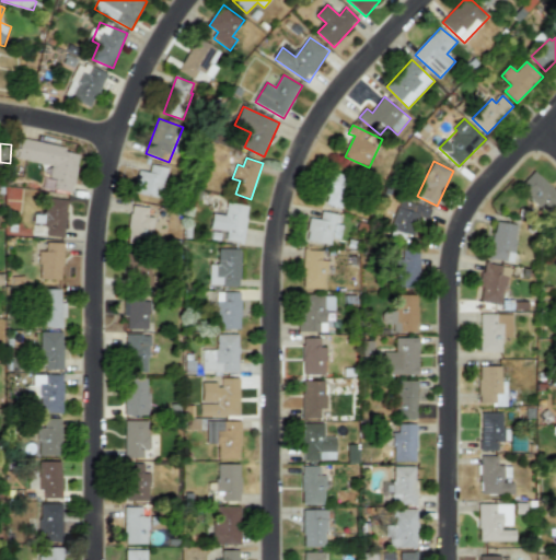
[(170,168),(153,164),(151,173),(141,171),(136,193),(163,199),(170,168)]
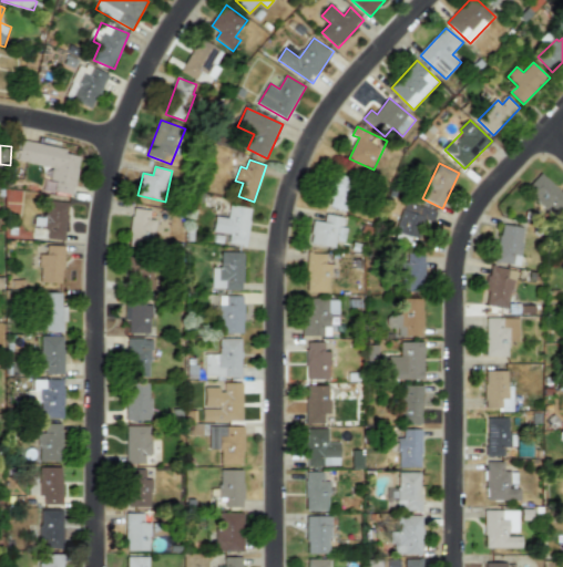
[(562,192),(542,173),(528,188),(555,215),(562,206),(562,192)]
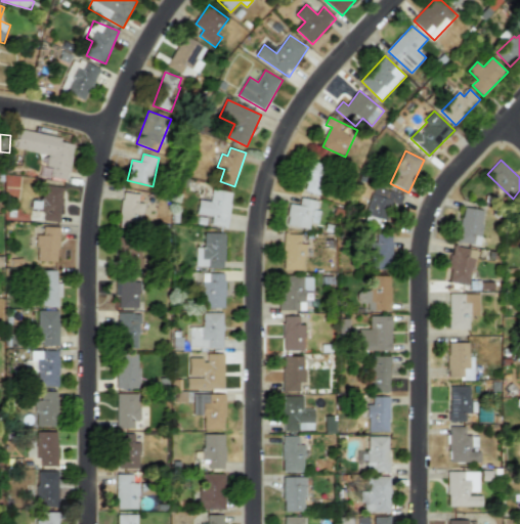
[(303,190),(320,195),(329,165),(311,161),(303,190)]
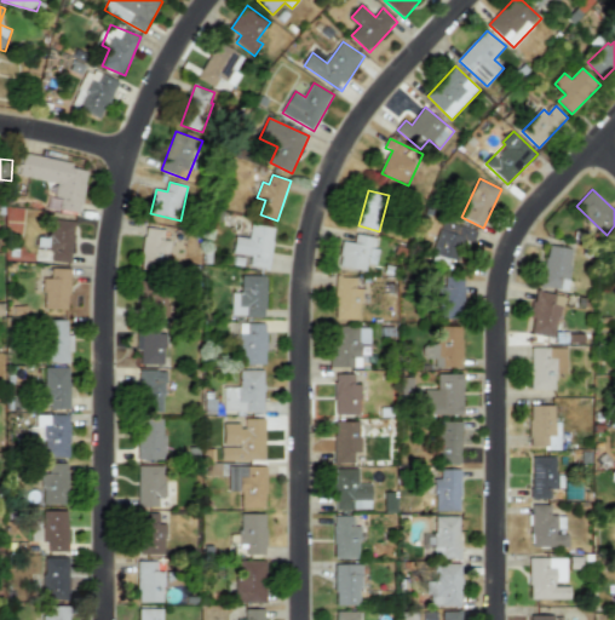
[(432,256),(457,265),(465,240),(475,244),(478,231),(446,219),(432,256)]
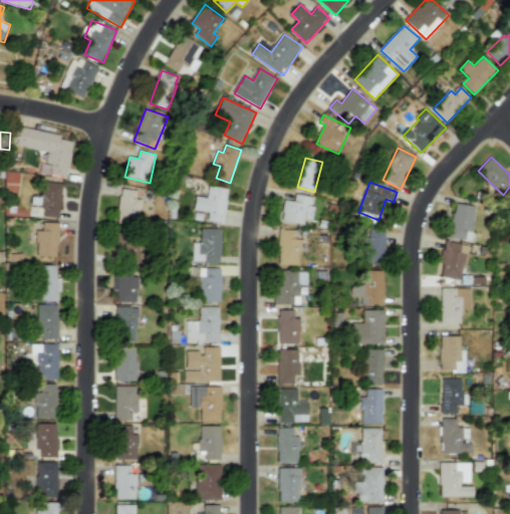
[(224,223),(230,189),(210,186),(208,198),(197,196),(194,210),(209,212),(208,221),(224,223)]
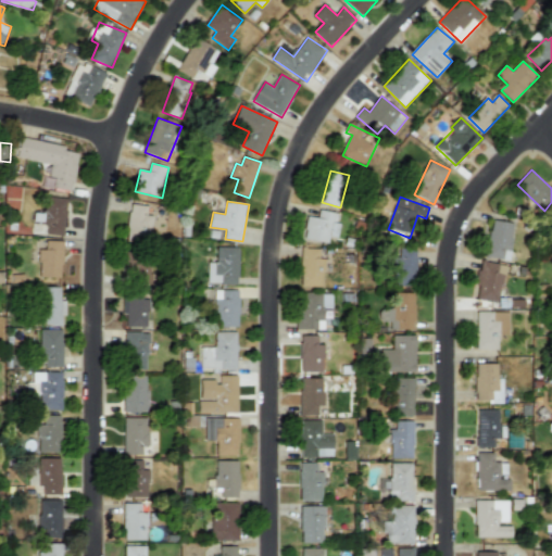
[(337,237),(341,213),(322,210),(320,218),(310,216),(305,239),(330,243),(331,236),(337,237)]
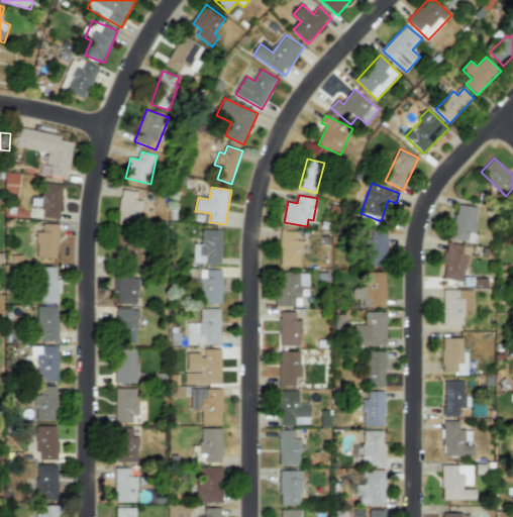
[(454,239),(477,242),(481,207),(457,205),(454,239)]
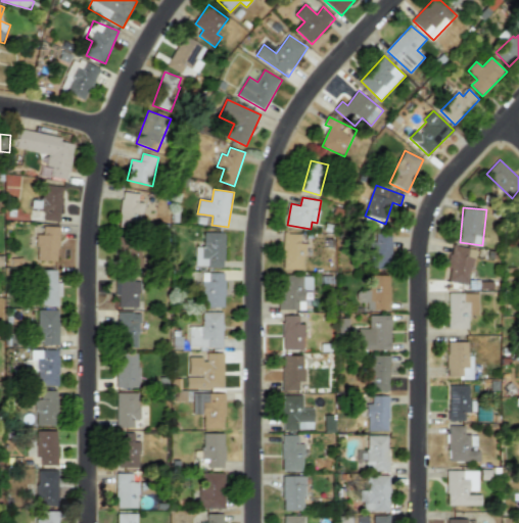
[(38,260),(60,262),(61,227),(45,227),(45,235),(39,235),(38,260)]
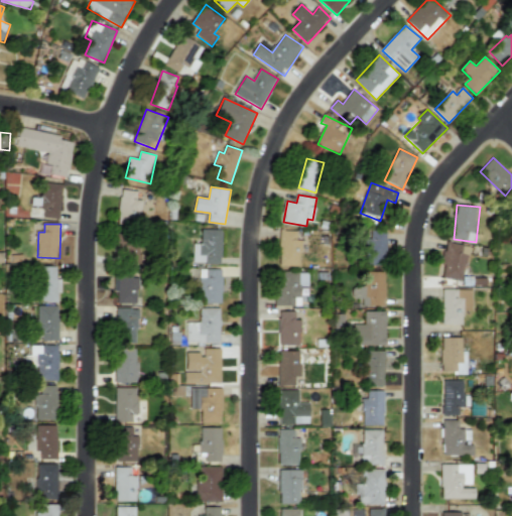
[(195,243),(195,263),(223,263),(223,230),(203,229),(203,243),(195,243)]
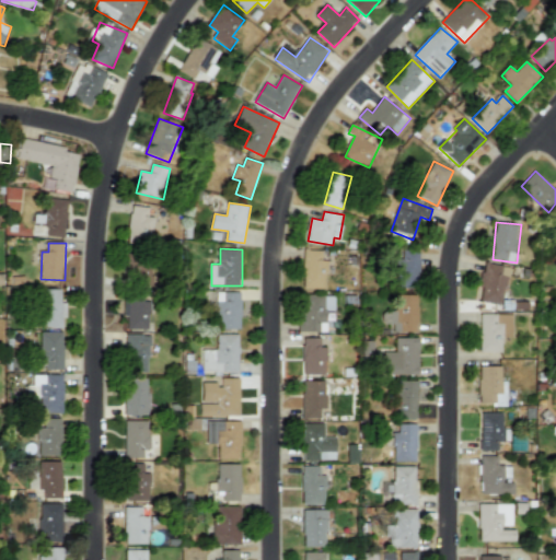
[(304,289),(327,289),(328,249),(305,248),(304,289)]
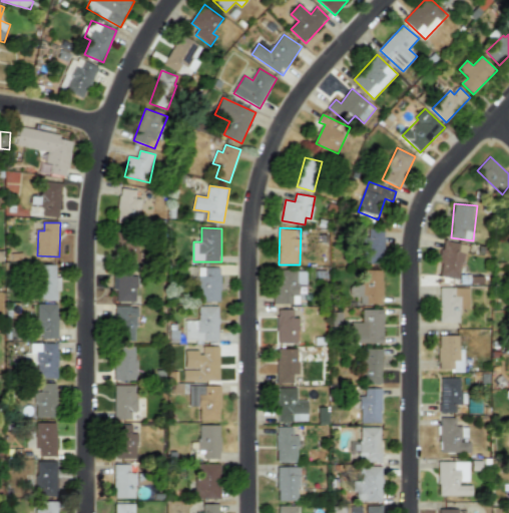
[(370,231),(370,237),(363,237),(364,264),(386,263),(385,231),(370,231)]
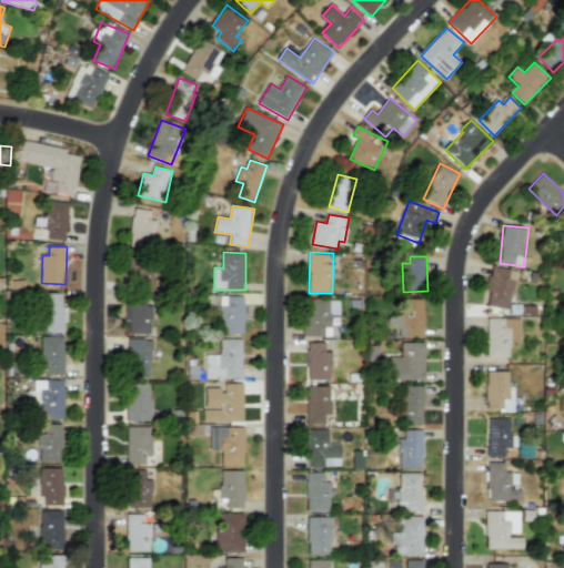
[(490,305),(513,308),(517,270),(492,266),(489,293),(491,293),(490,305)]
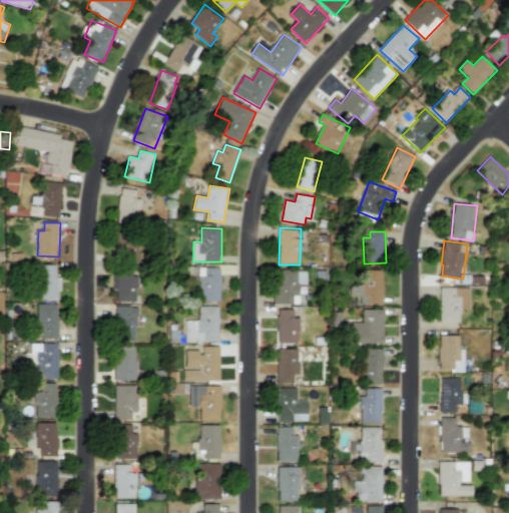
[(140,302),(140,243),(119,243),(119,291),(118,291),(118,302),(140,302)]
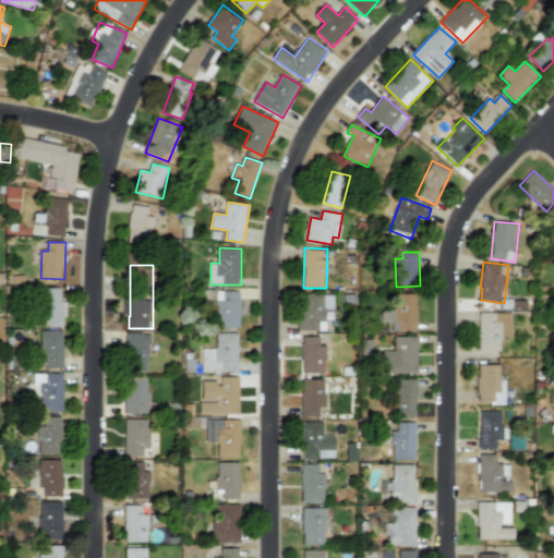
[(63,326),(64,289),(40,288),(40,326),(63,326)]
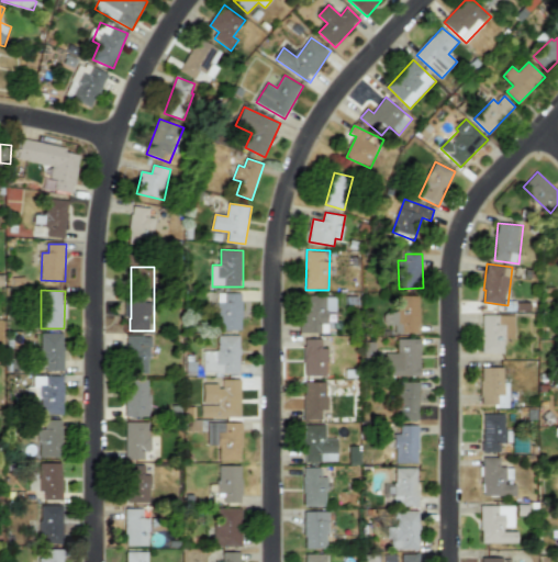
[(244,330),(244,293),(220,293),(220,330),(244,330)]
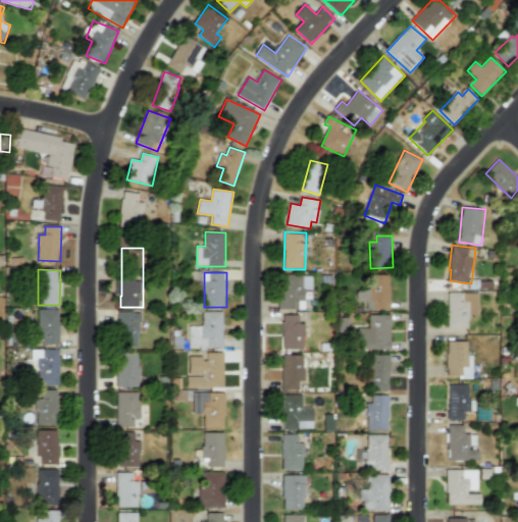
[(369,310),(392,309),(391,274),(370,275),(370,291),(358,291),(358,302),(368,302),(369,310)]
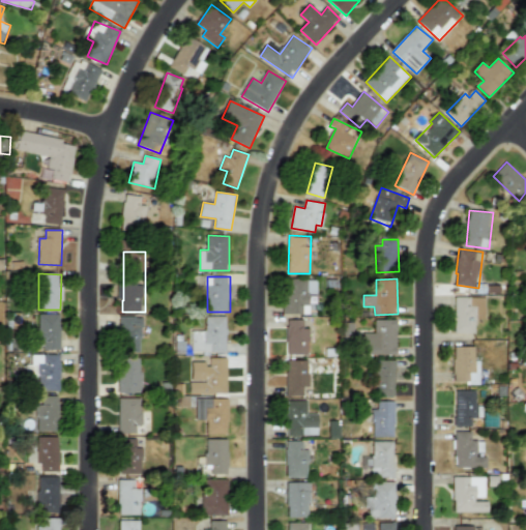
[(456,333),(476,333),(476,319),(488,319),(488,297),(456,297),(456,333)]
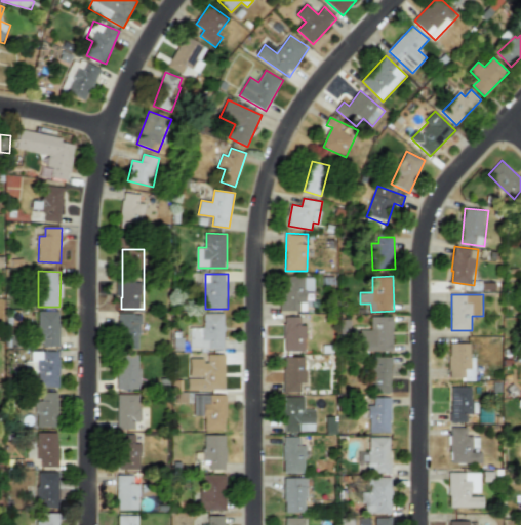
[(45,347),(62,347),(62,312),(40,311),(39,339),(45,339),(45,347)]
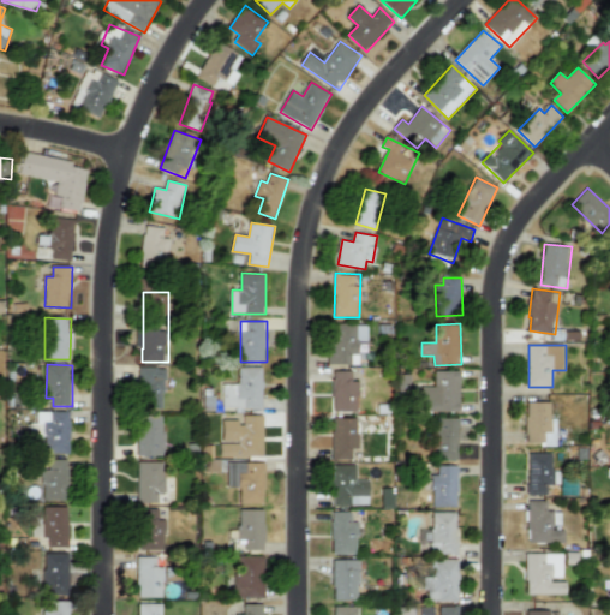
[(165,408),(166,368),(141,368),(141,408),(165,408)]
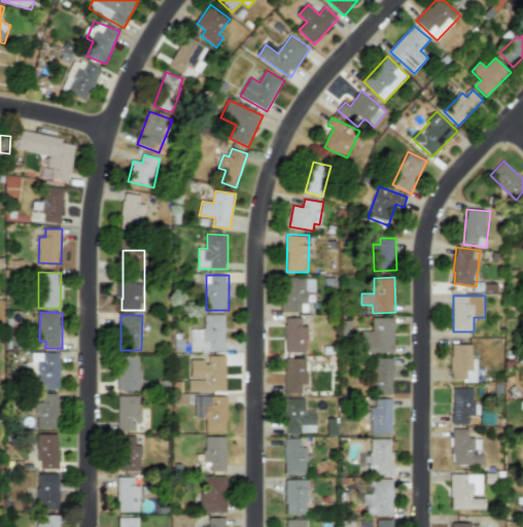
[(192,329),(193,351),(228,350),(227,315),(206,315),(206,328),(192,329)]
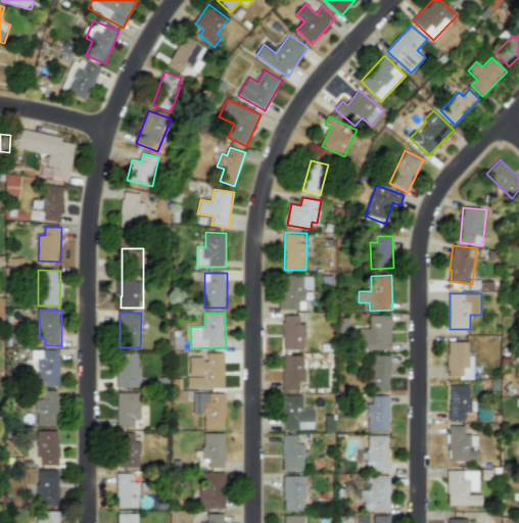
[(285,316),(284,350),(307,350),(307,324),(300,324),(301,316),(285,316)]
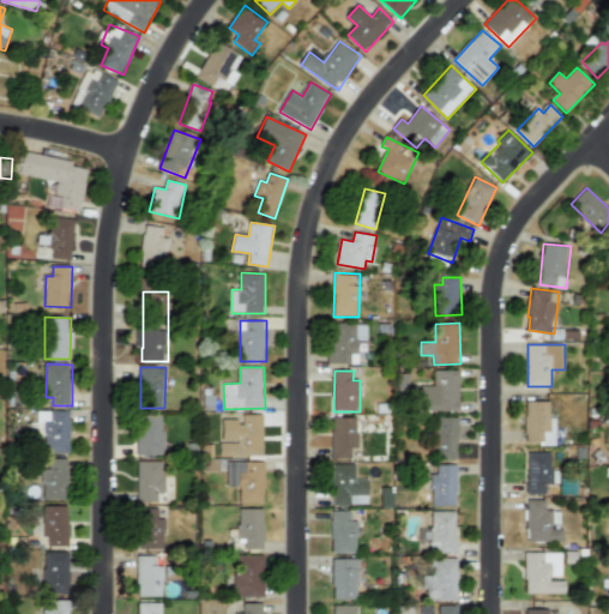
[(422,410),(459,411),(460,371),(439,371),(439,385),(423,385),(422,410)]
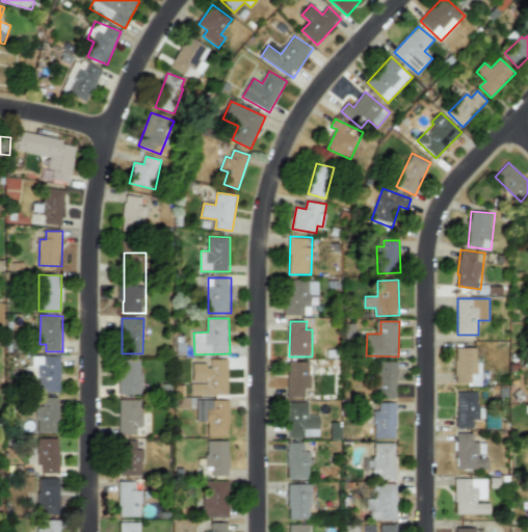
[(479,348),(457,347),(456,384),(483,384),(484,362),(478,362),(479,348)]
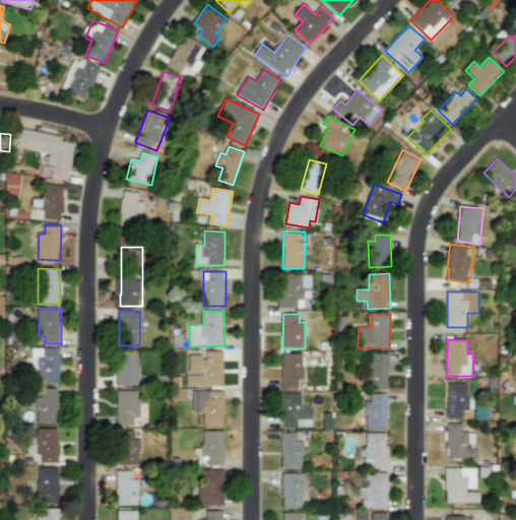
[(60,348),(34,348),(34,358),(26,358),(27,370),(40,370),(41,384),(61,383),(60,348)]
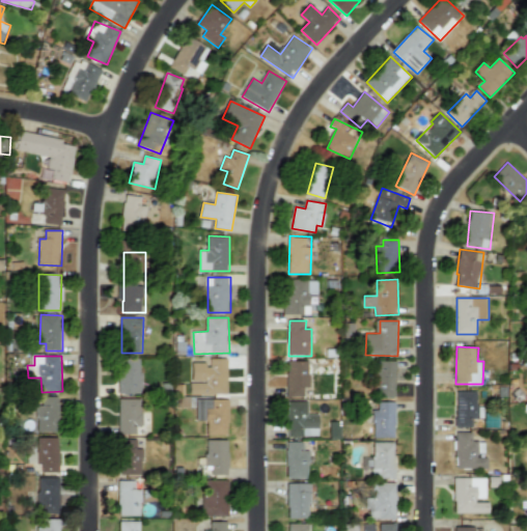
[(120,394),(143,393),(142,359),(119,359),(120,394)]
